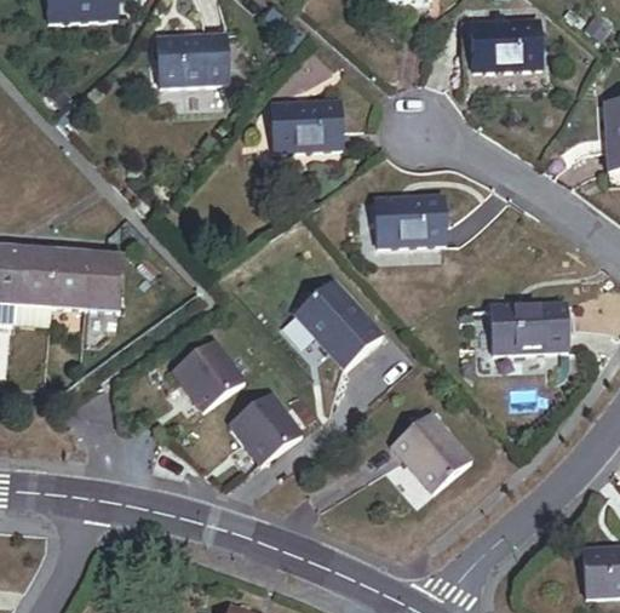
[(46,0),(47,22),(116,19),(115,0),(46,0)]
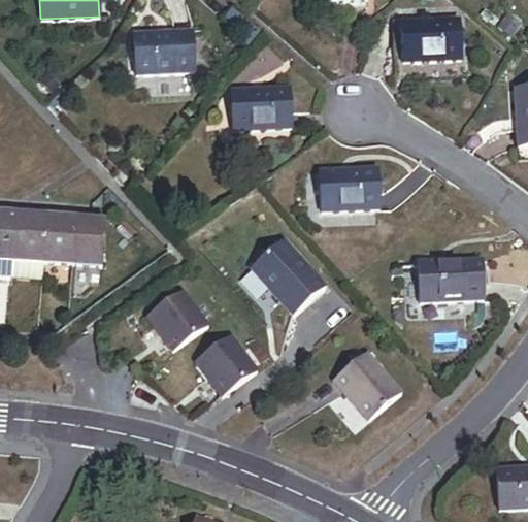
[(327,1),(327,0),(308,0),(308,4),(315,8),(321,9),(327,9),(327,1)]
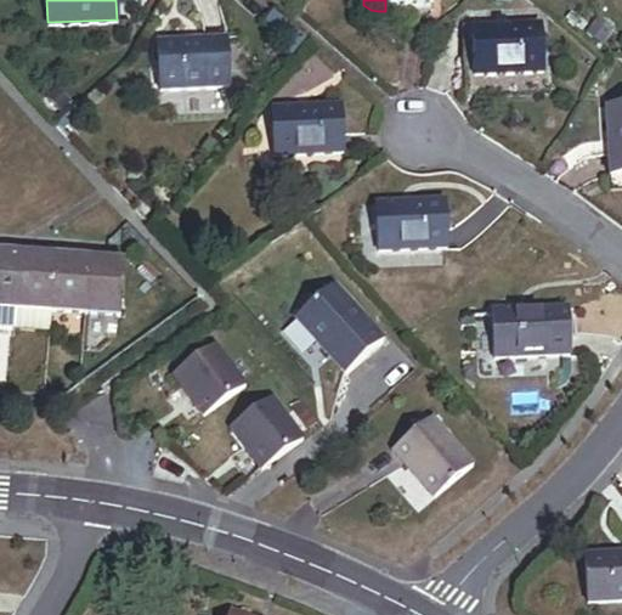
[(408,0),(385,1),(385,11),(433,9),(433,0),(408,0)]
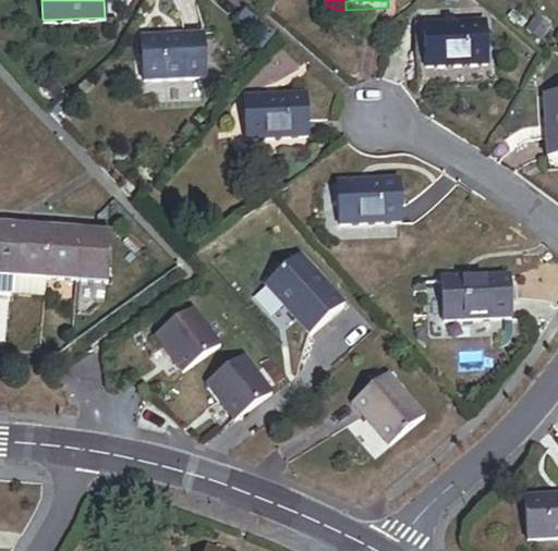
[(550,24),(535,11),(524,24),(540,37),(550,24)]
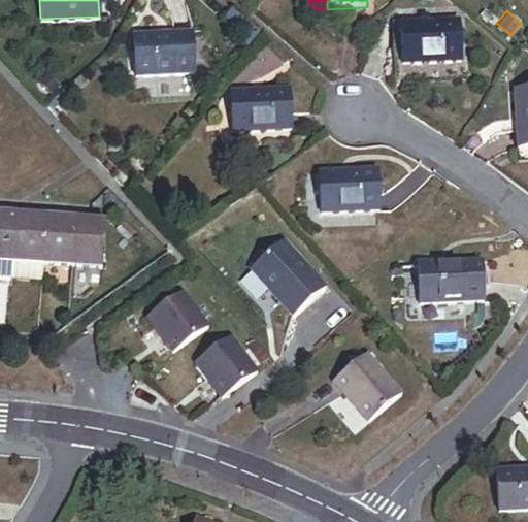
[(427,11),(419,11),(419,20),(427,20),(427,11)]
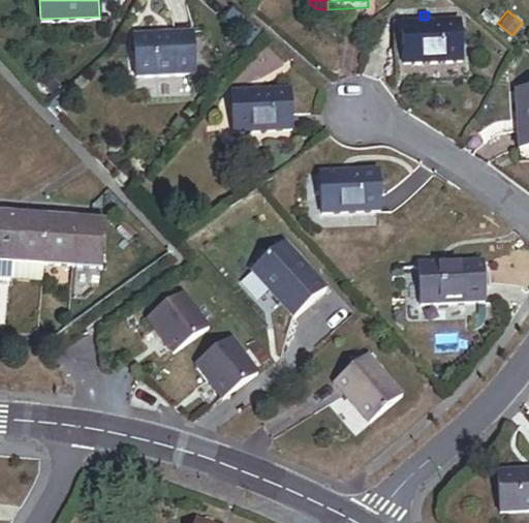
[(419,20),(403,21),(404,61),(461,59),(460,19),(428,20),(419,20)]
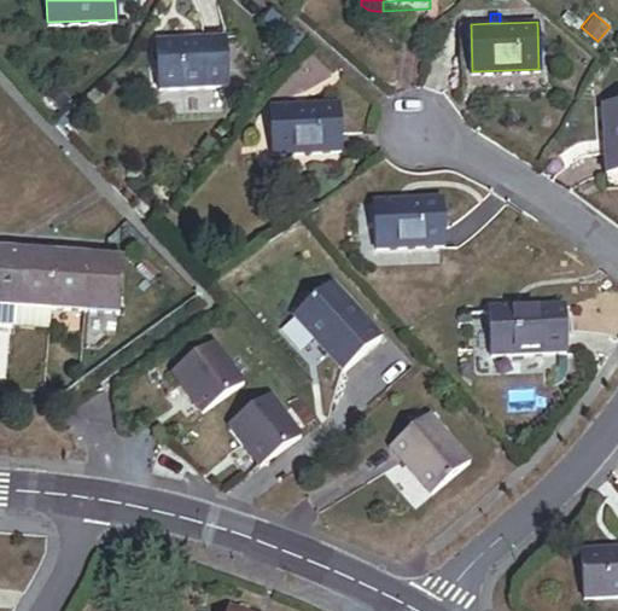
[(472,71),(471,24),(456,24),(459,93),(473,92),(472,71)]
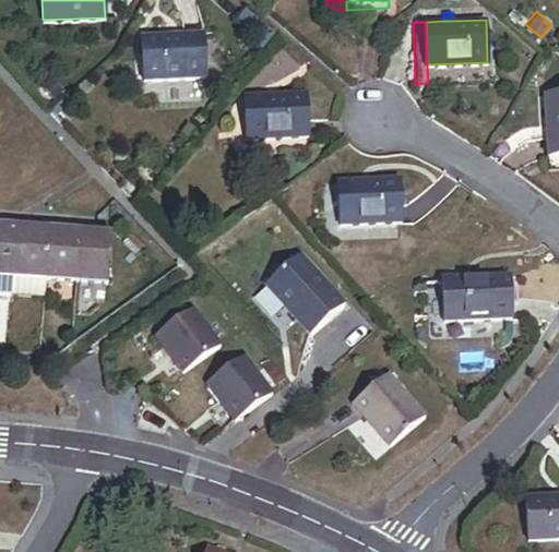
[(203,34),(142,36),(143,78),(204,74),(203,34)]
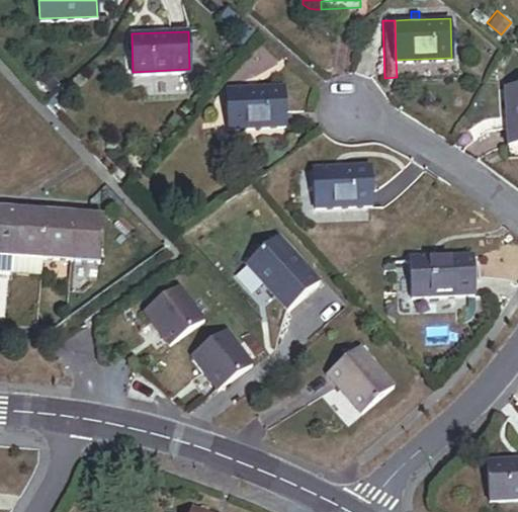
[(517,84),(505,85),(508,143),(517,142),(517,84)]
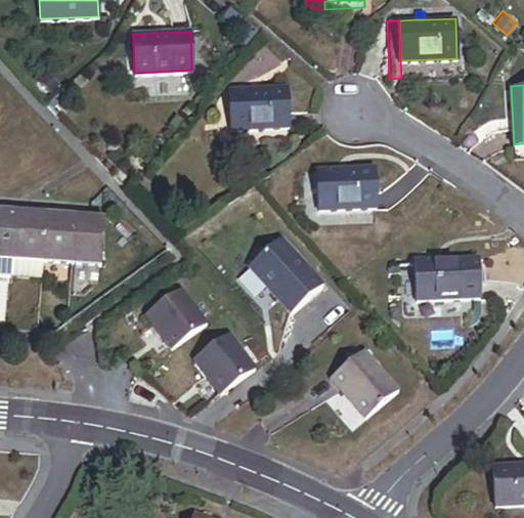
[(287,86),(228,89),(230,129),(289,126),(287,86)]
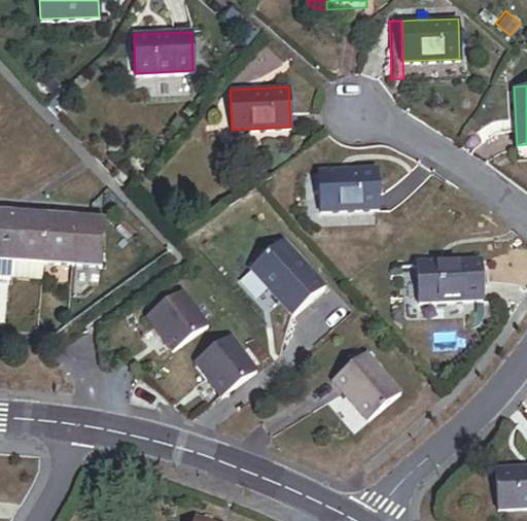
[(526,144),(517,145),(517,158),(526,157),(526,144)]
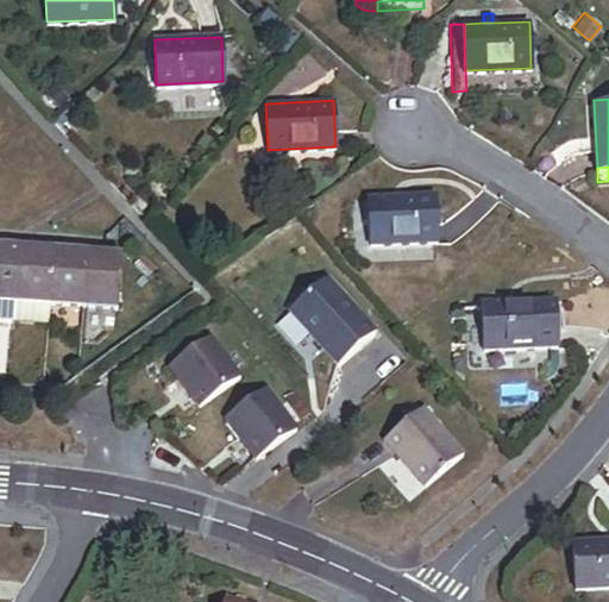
[(434,193),(369,196),(371,244),(437,240),(434,193)]
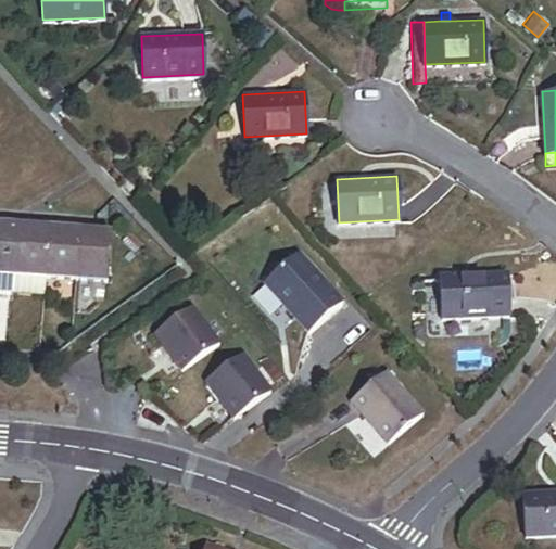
[(0,286),(12,289),(17,221),(0,220),(0,286)]
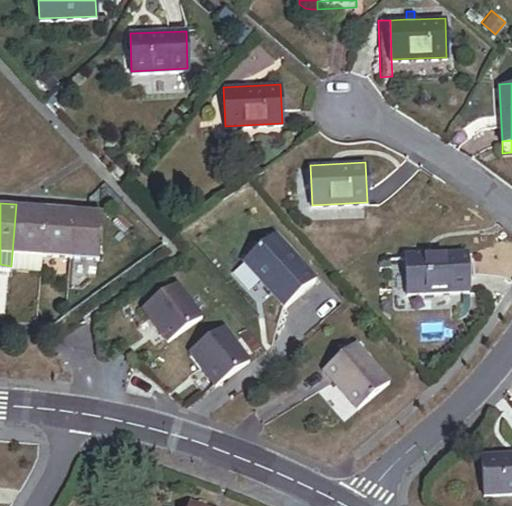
[(40,251),(43,206),(16,204),(11,266),(11,267),(38,269),(40,251)]
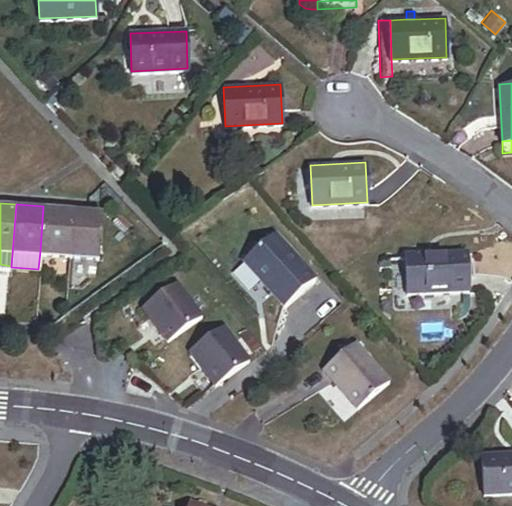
[(70,254),(73,209),(43,206),(40,251),(70,254)]
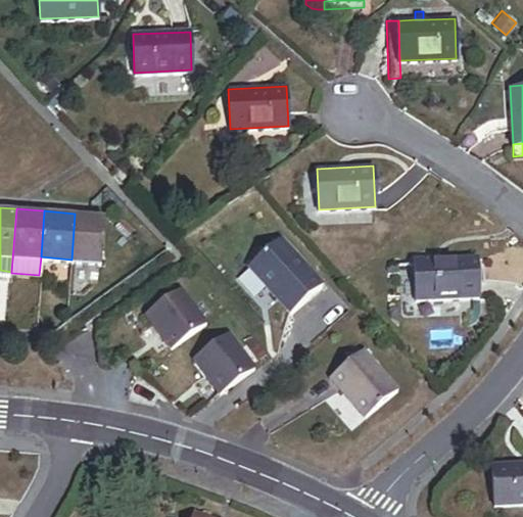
[(100,262),(103,216),(75,214),(72,260),(100,262)]
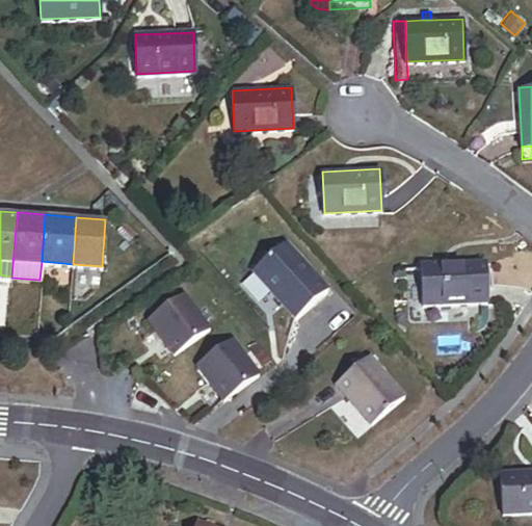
[(286,241),(254,272),(293,315),(328,286),(286,241)]
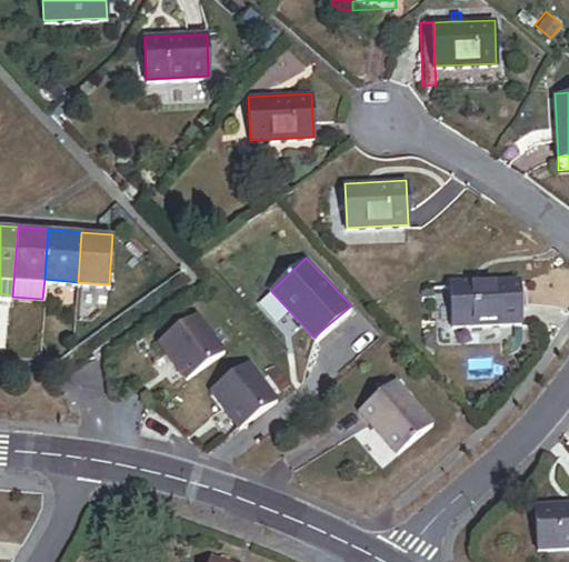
[(518,279),(450,282),(452,325),(510,323),(520,322),(518,279)]
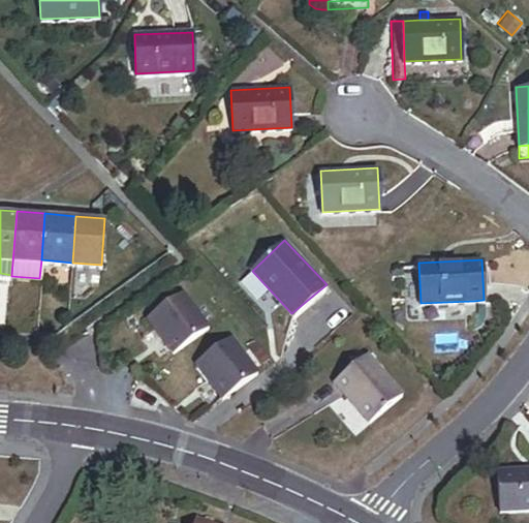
[(421,303),(418,263),(401,265),(403,315),(405,318),(412,318),(475,316),(474,301),(421,303)]
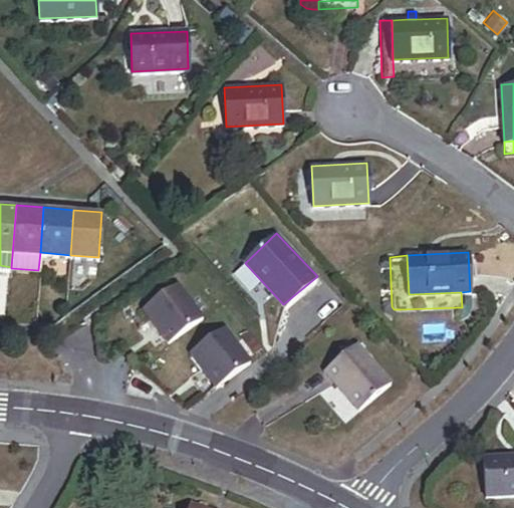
[(182,282),(144,305),(170,337),(199,313),(182,282)]
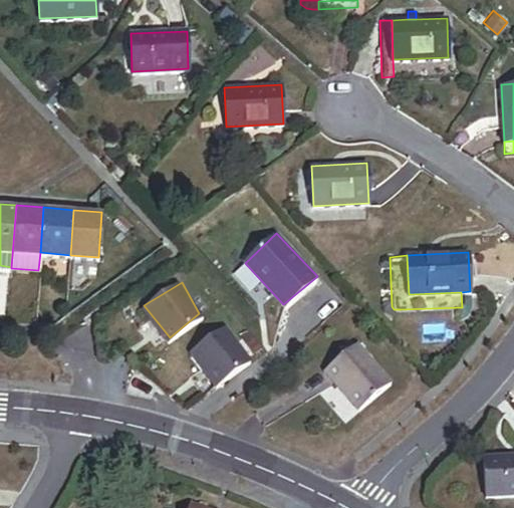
[(228,329),(196,352),(213,382),(248,361),(228,329)]
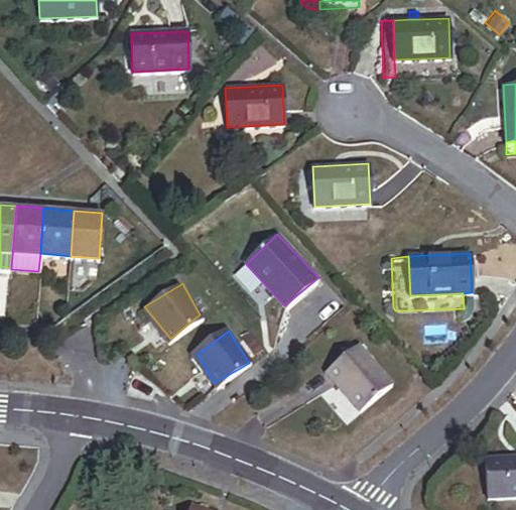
[(392,383),(357,343),(324,371),(359,411),(392,383)]
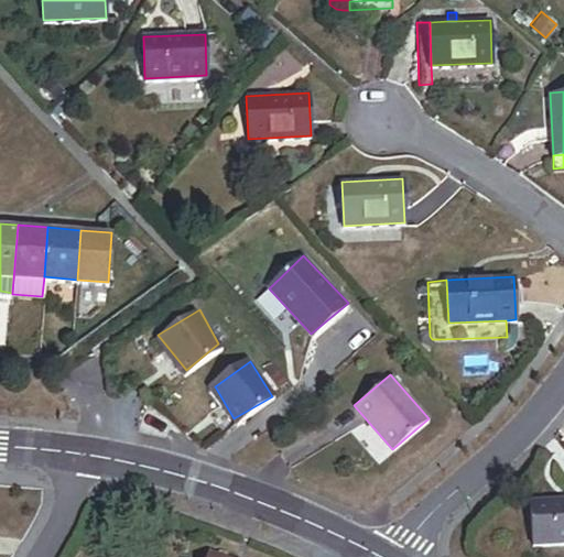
[(563,498),(530,500),(532,542),(563,539),(563,498)]
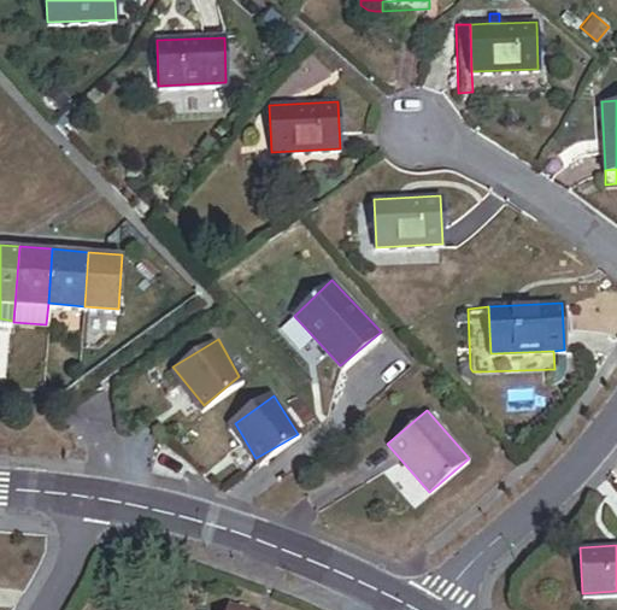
All buildings are outlined.
